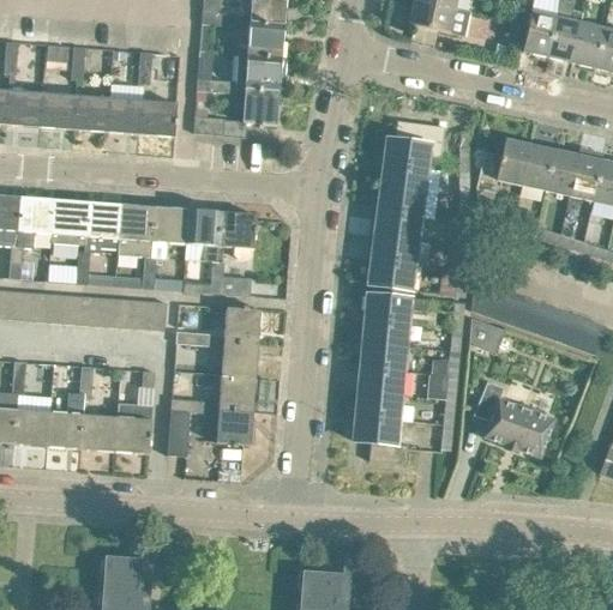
[(284,23),(287,0),(252,0),(251,20),(284,23)]
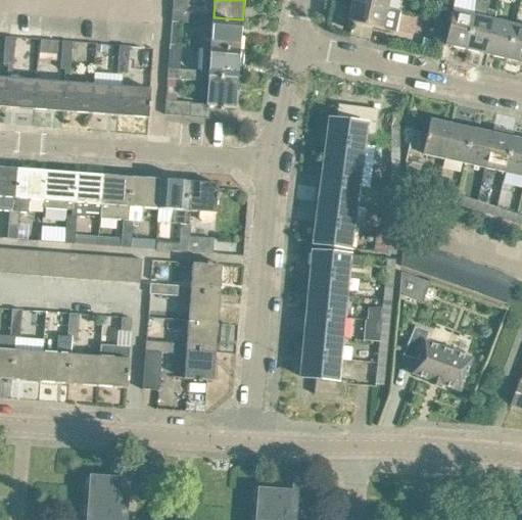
[(400,9),(387,6),(358,0),(347,0),(346,5),(351,6),(349,19),(396,30),(400,9)]
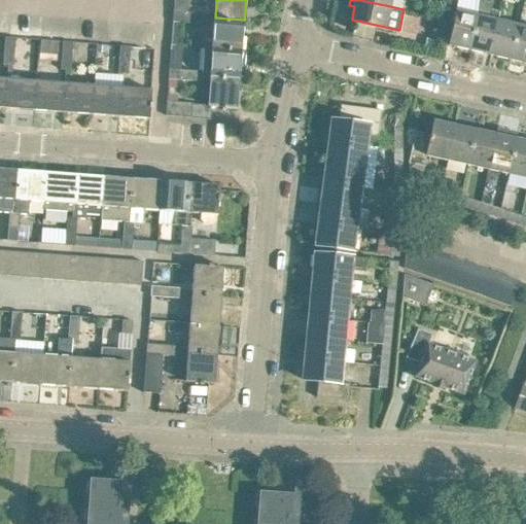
[(448,19),(452,0),(443,0),(440,18),(448,19)]
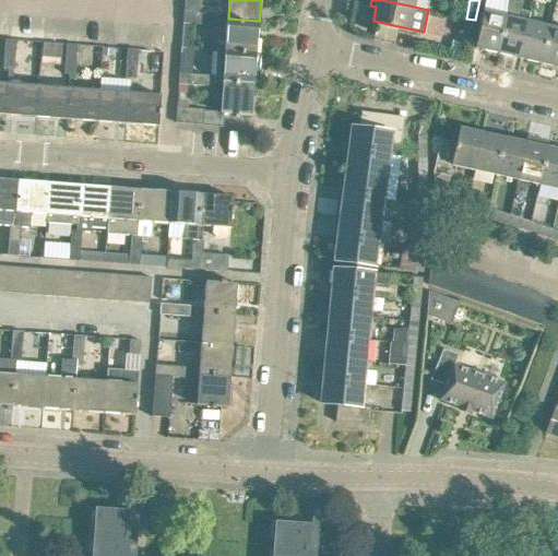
[(519,55),(529,20),(520,18),(521,11),(520,11),(522,0),(509,0),(506,14),(497,50),(519,55)]
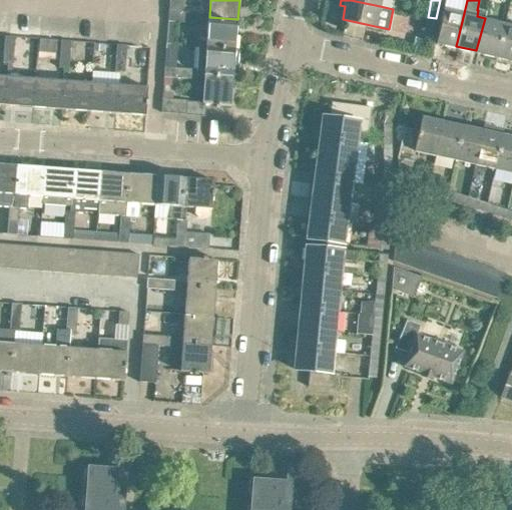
[(456,46),(464,13),(445,9),(442,22),(437,41),(456,46)]
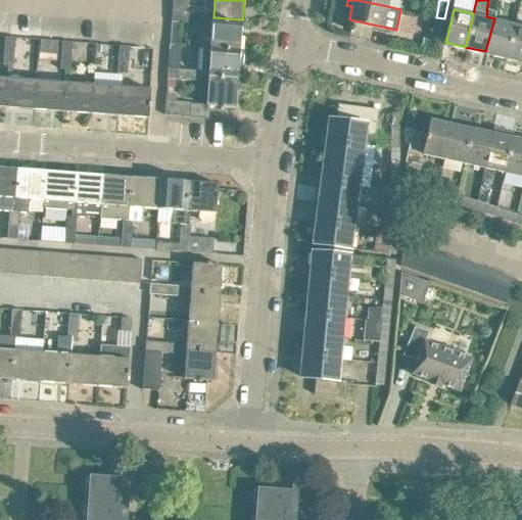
[(186,21),(187,10),(173,10),(172,20),(186,21)]
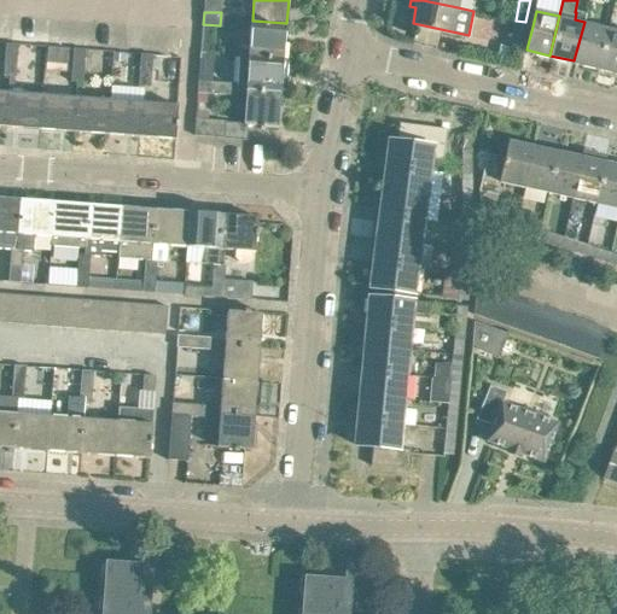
[(238,13),(221,12),(220,25),(238,27),(238,13)]
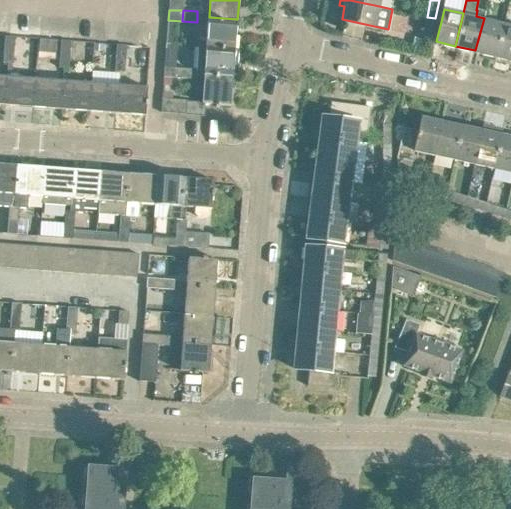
[(235,47),(237,19),(209,17),(207,45),(235,47)]
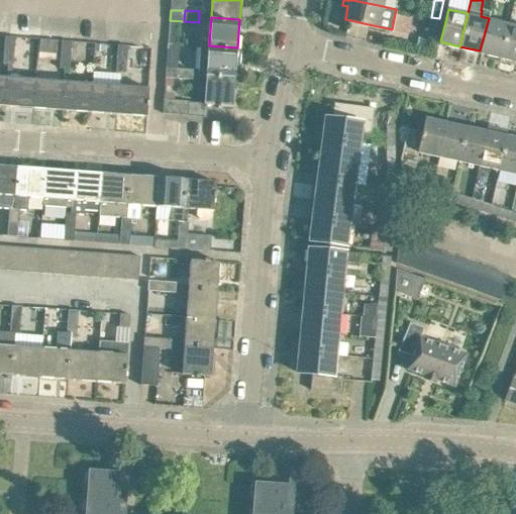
[(435,38),(439,18),(431,17),(427,36),(435,38)]
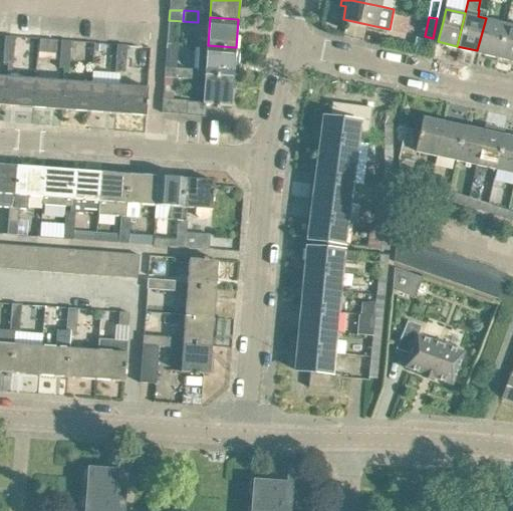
[(497,55),(505,22),(486,18),(477,50),(497,55)]
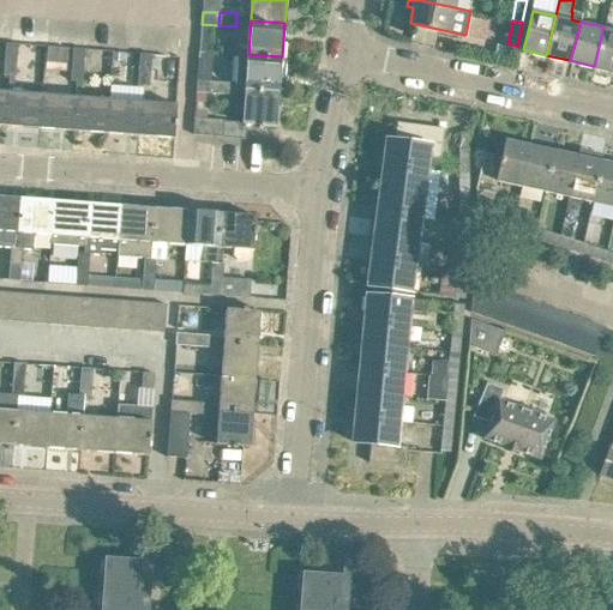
[(414,24),(410,40),(434,46),(438,29),(414,24)]
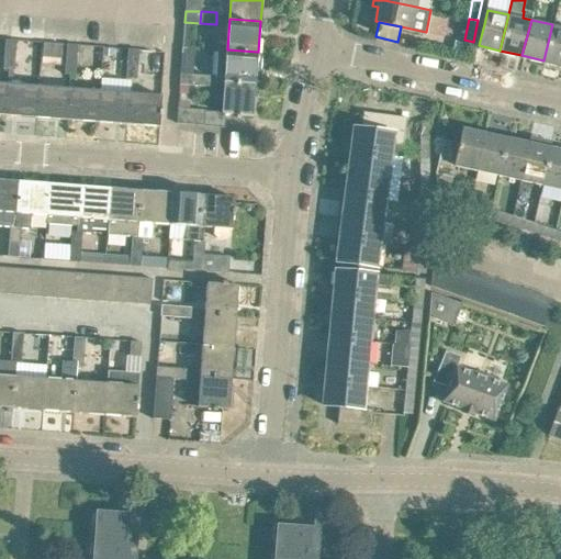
[(560,25),(552,24),(543,60),(560,65),(560,25)]
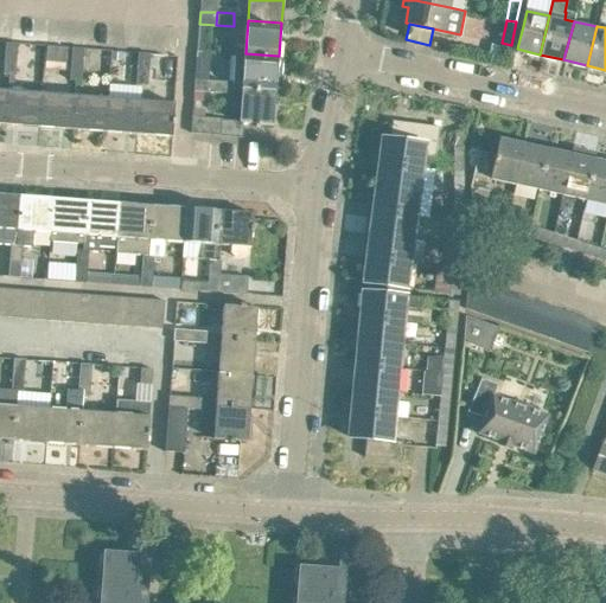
[(18,42),(7,40),(6,58),(17,58),(18,42)]
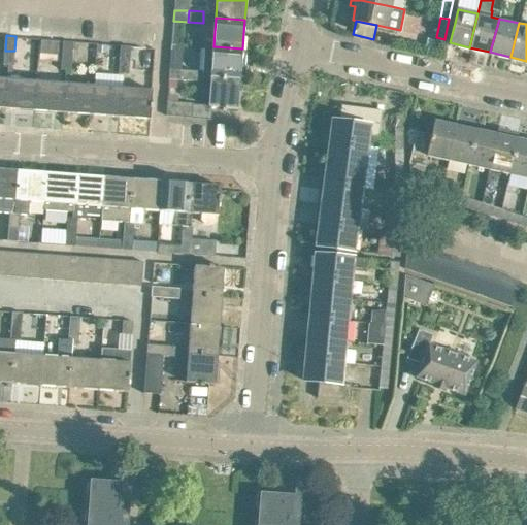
[(73,40),(63,39),(62,55),(72,56),(73,40)]
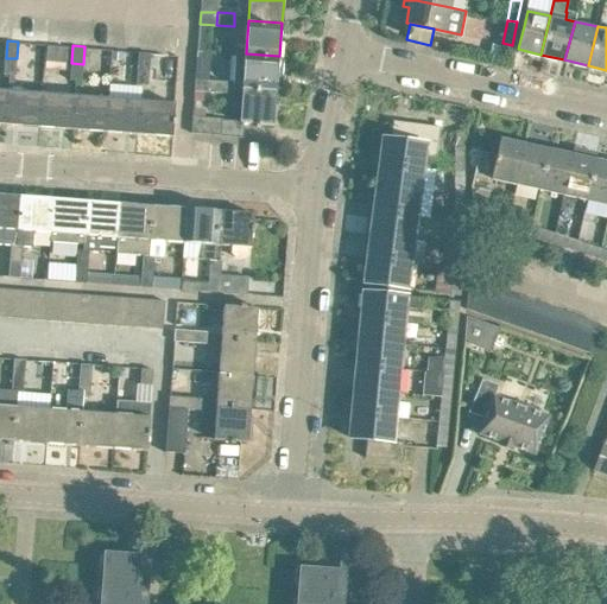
[(151,51),(139,50),(138,68),(150,68),(151,51)]
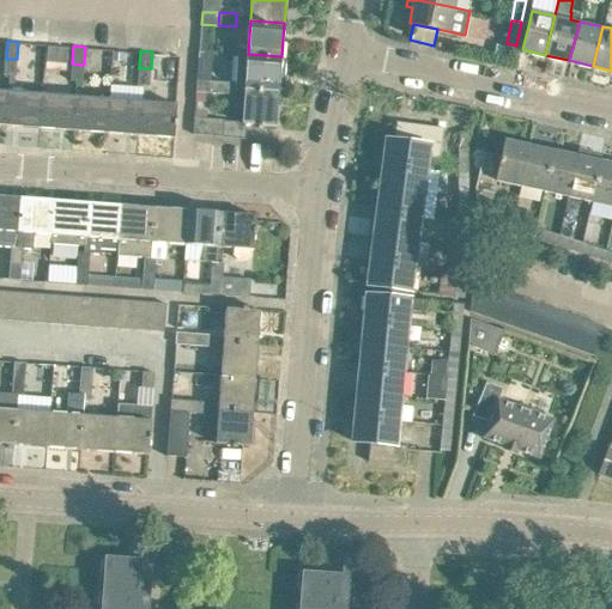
[(279,90),(282,56),(248,54),(238,53),(236,86),(246,87),(279,90)]
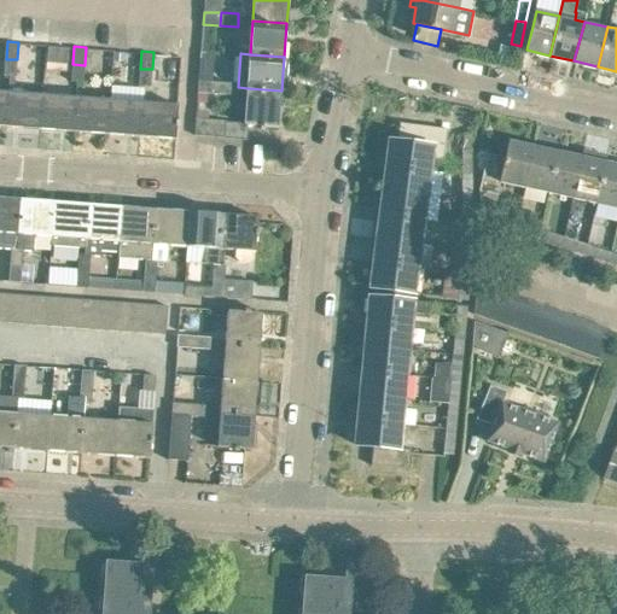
[(16,77),(17,59),(6,59),(5,76),(16,77)]
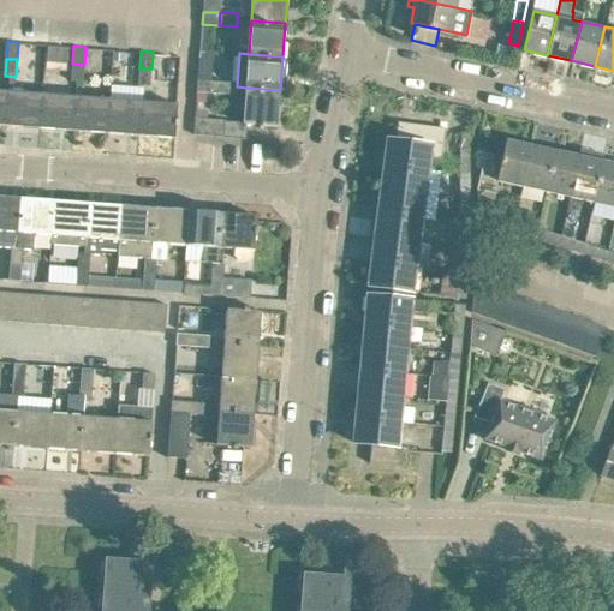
[(83,83),(84,65),(72,64),(71,82),(83,83)]
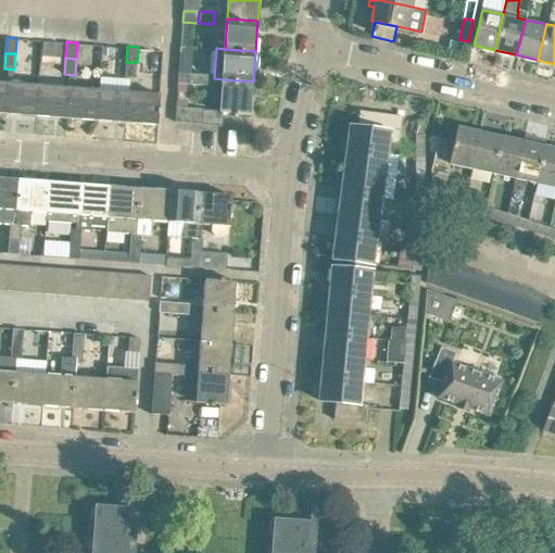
[(136,78),(137,62),(126,62),(125,77),(136,78)]
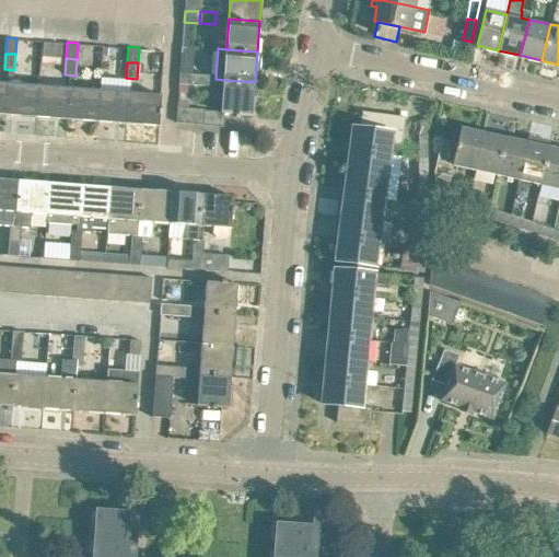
[(195,83),(196,72),(181,71),(181,83),(195,83)]
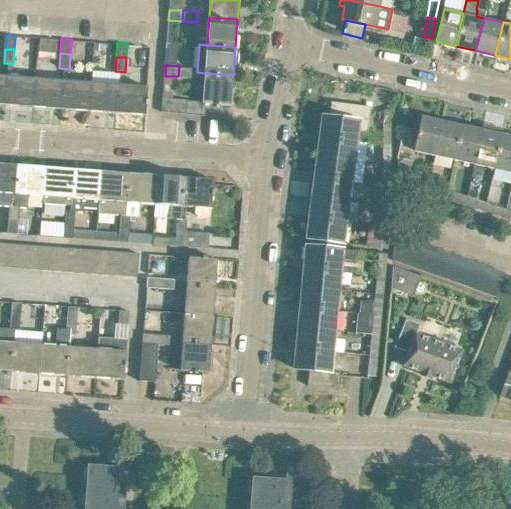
[(193,66),(179,66),(178,76),(192,77),(193,66)]
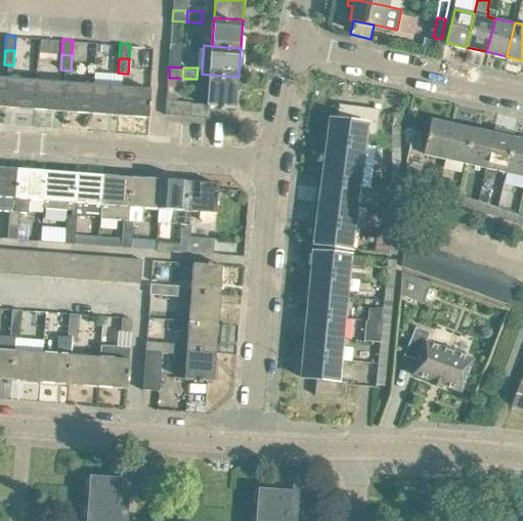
[(236,106),(238,77),(210,75),(208,103),(221,104),(221,106),(225,107),(226,105),(236,106)]
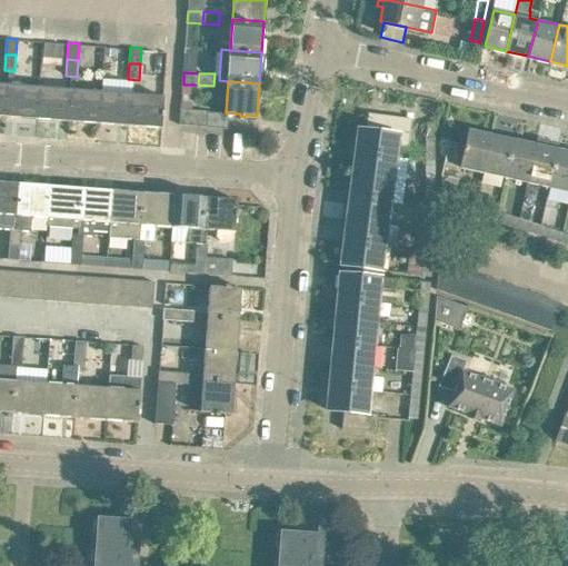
[(38,117),(40,85),(9,82),(7,113),(38,117)]
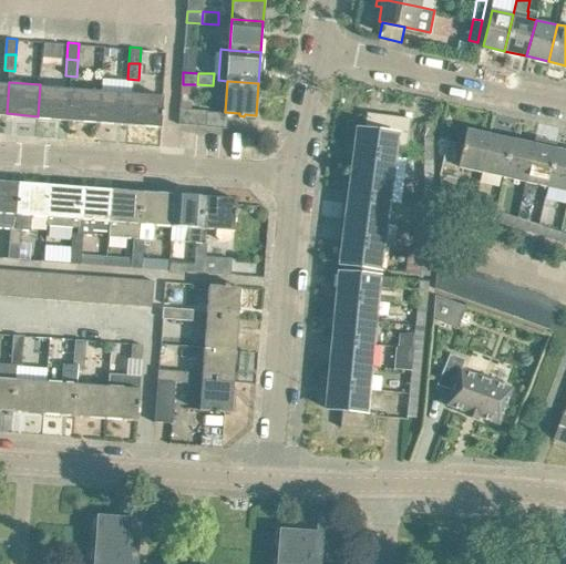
[(69,119),(71,86),(40,84),(38,116),(69,119)]
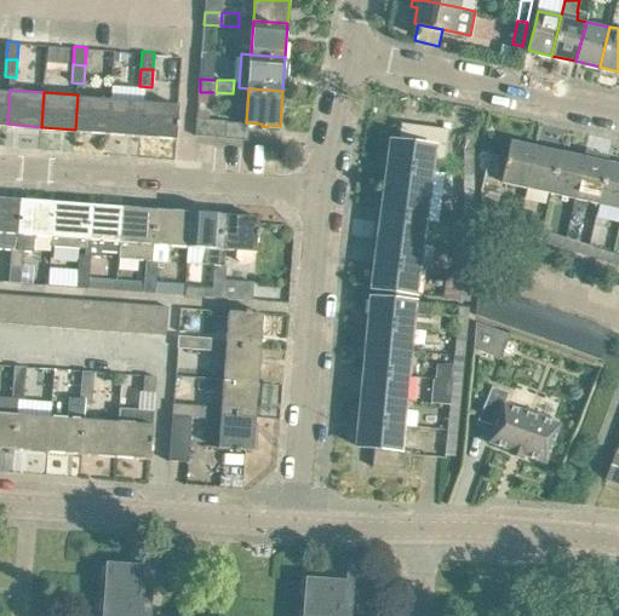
[(109,132),(112,97),(78,95),(75,130),(109,132)]
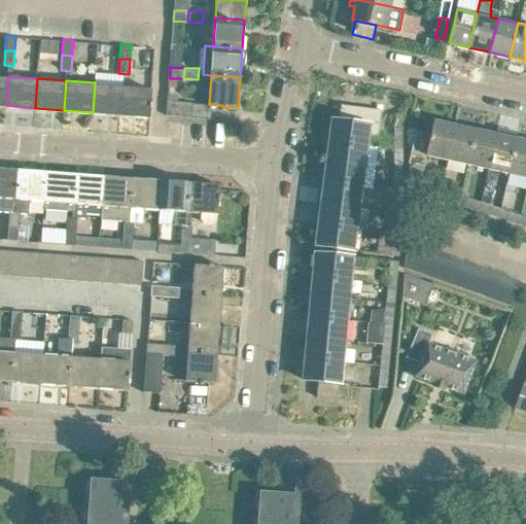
[(120,114),(124,84),(95,82),(93,112),(120,114)]
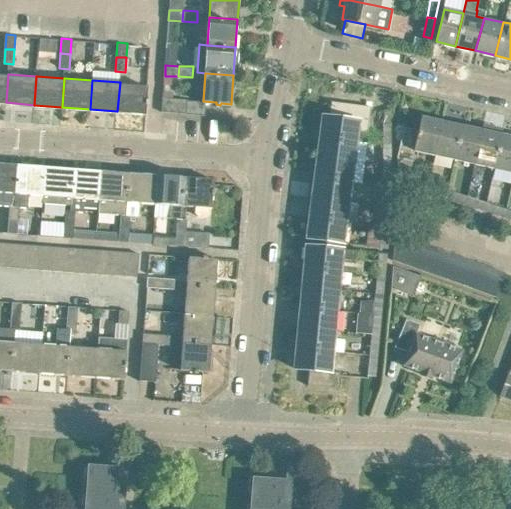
[(147,98),(148,85),(120,82),(117,111),(146,113),(147,103),(149,103),(149,98),(147,98)]
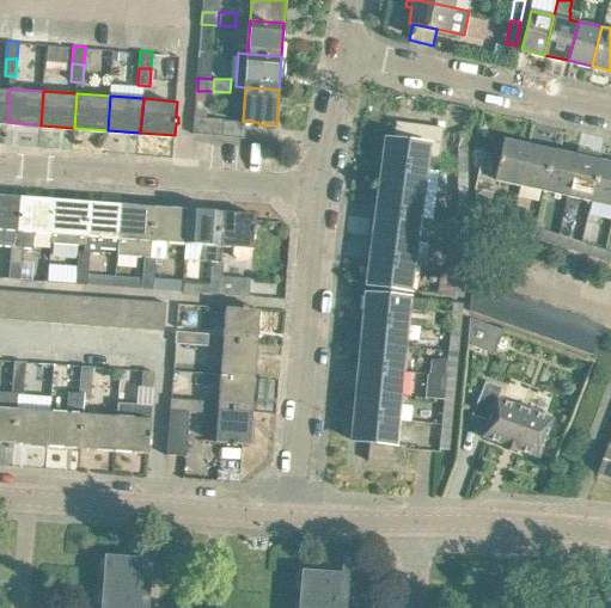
[(221,134),(224,117),(195,115),(194,131),(221,134)]
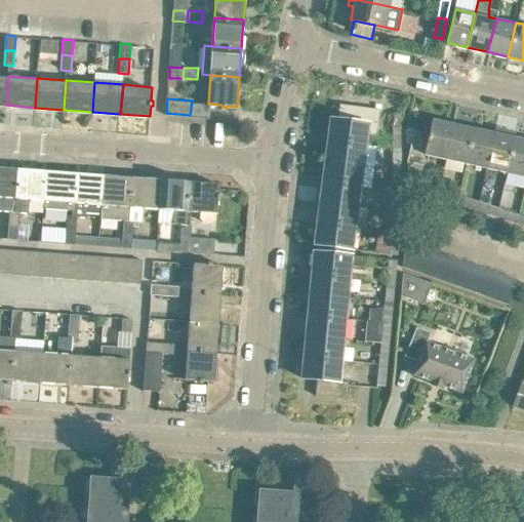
[(377,133),(380,108),(340,103),(338,118),(332,117),(330,138),(365,143),(366,132),(377,133)]
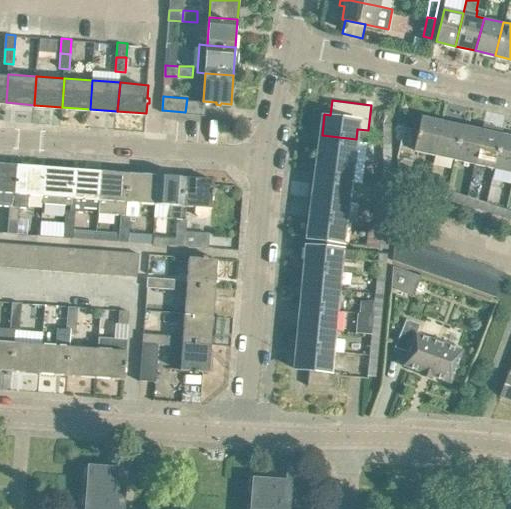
[(435,153),(442,120),(422,115),(419,128),(404,125),(397,156),(413,160),(415,149),(435,153)]
